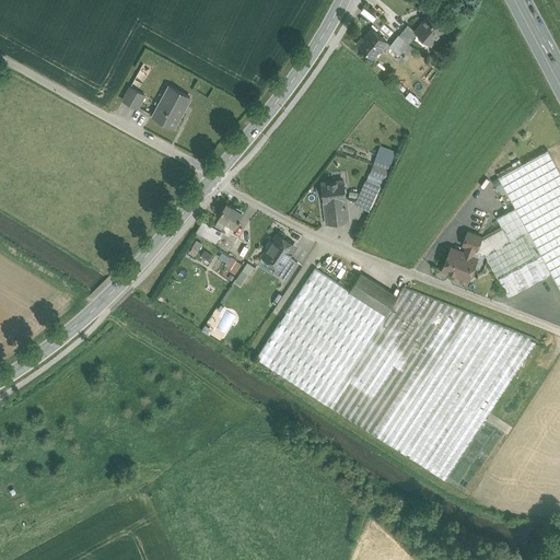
[(416,31),(415,31),(418,33),(431,44),(446,26),(431,13),(416,31)]
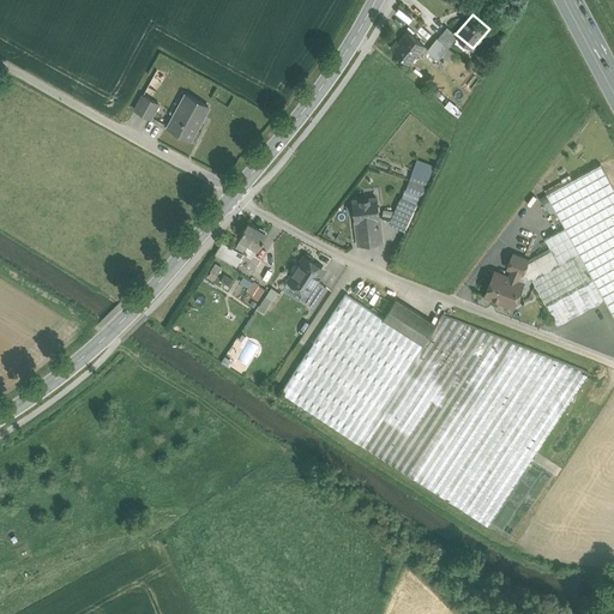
[(456,34),(447,26),(438,38),(449,47),(458,36),(455,34),(456,34)]
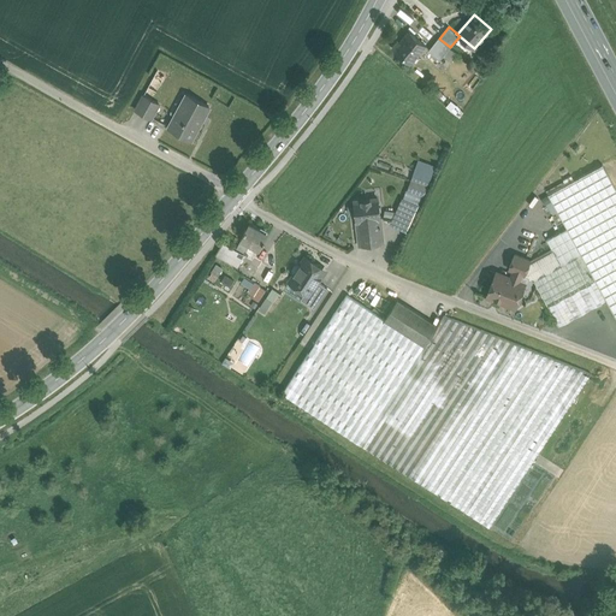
[(409,31),(401,42),(398,41),(392,48),(410,63),(425,45),(409,31)]
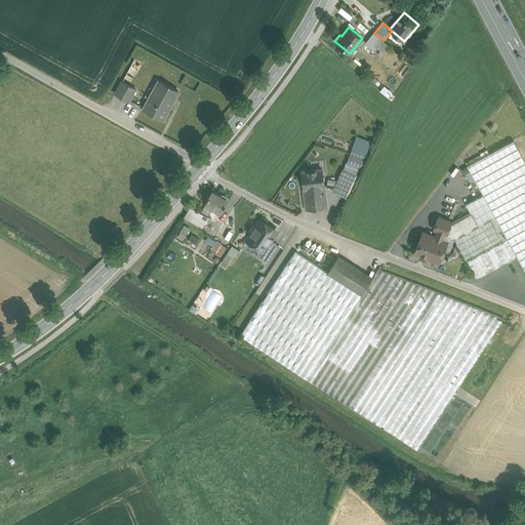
[(373,32),(365,43),(374,51),(384,40),(374,33),(373,32)]
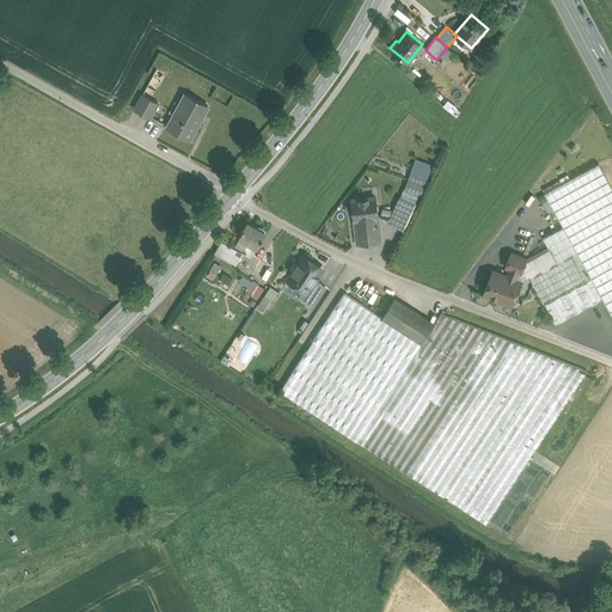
[(447,47),(436,60),(444,66),(454,53),(447,47)]
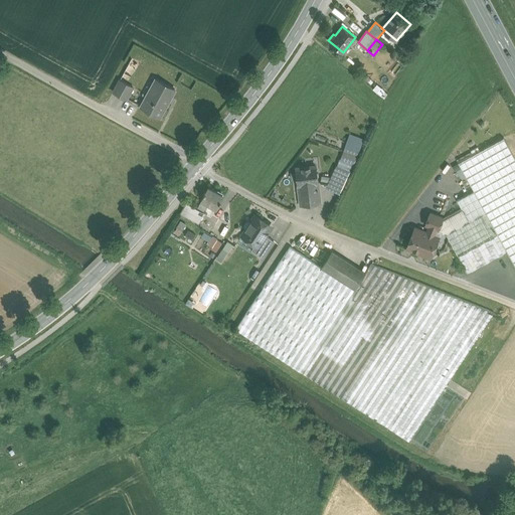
[(131,59),(123,75),(128,77),(137,61),(131,59)]
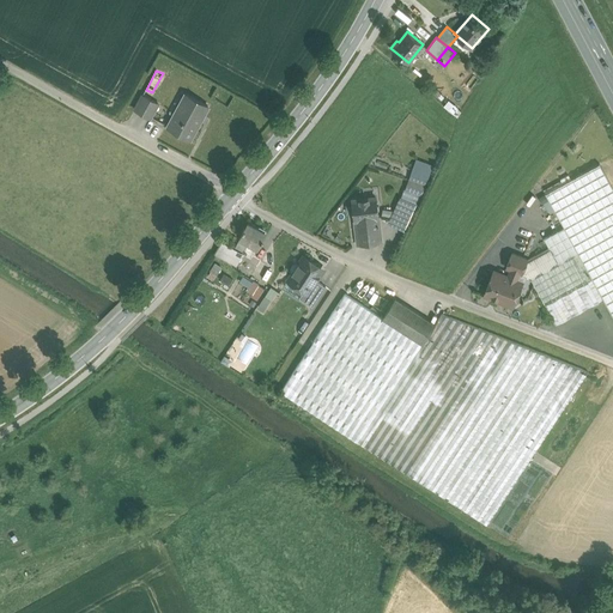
[(186,93),(168,127),(189,139),(208,105),(186,93)]
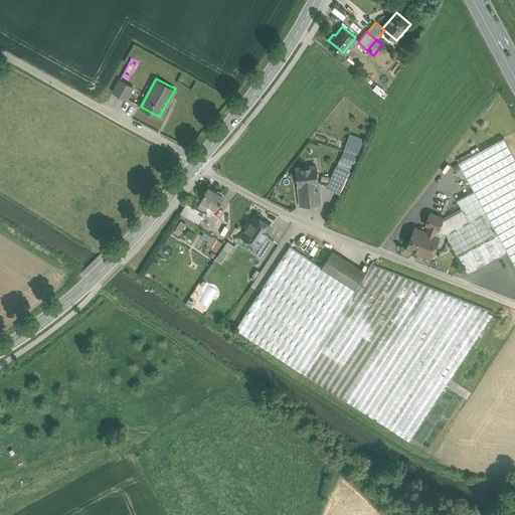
[(133,87),(120,79),(113,92),(126,99),(133,87)]
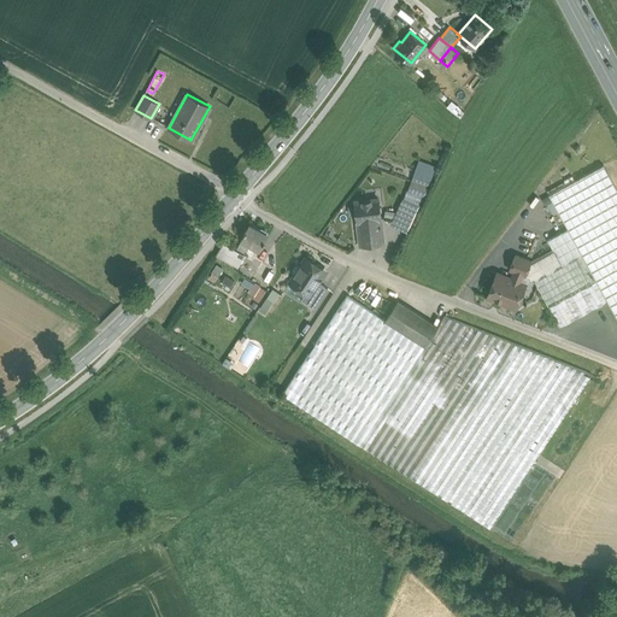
[(435,170),(422,165),(418,172),(416,171),(412,181),(417,183),(413,193),(423,197),(430,177),(433,177),(435,170)]
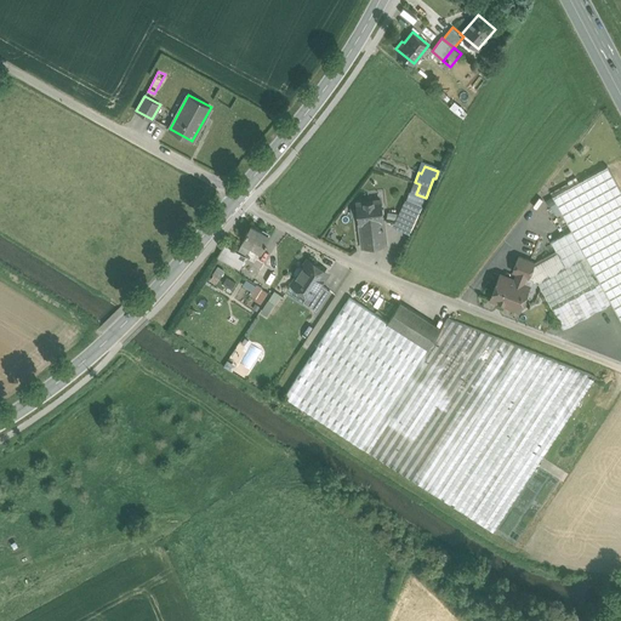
[(620,191),(608,166),(553,197),(571,231),(551,241),(565,267),(539,283),(563,329),(611,302),(620,319),(620,191)]
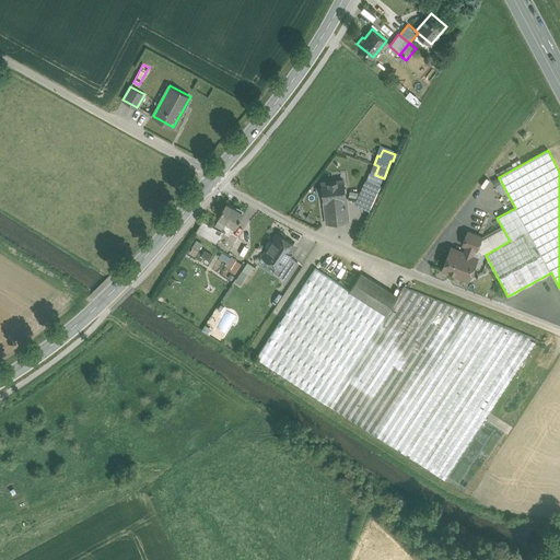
[(343,181),(322,184),(324,201),(325,201),(327,223),(348,221),(346,198),(343,181)]
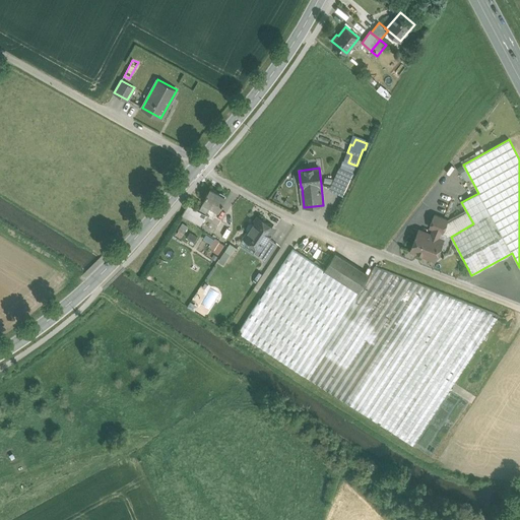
[(360,178),(344,172),(336,192),(351,198),(360,178)]
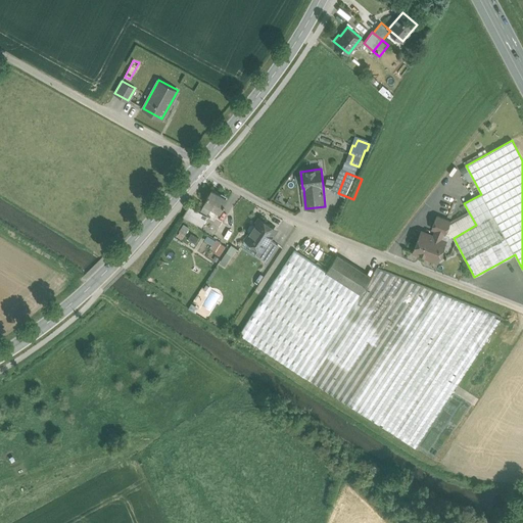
[(227,198),(211,190),(204,203),(200,211),(206,215),(210,206),(217,210),(220,211),(227,198)]
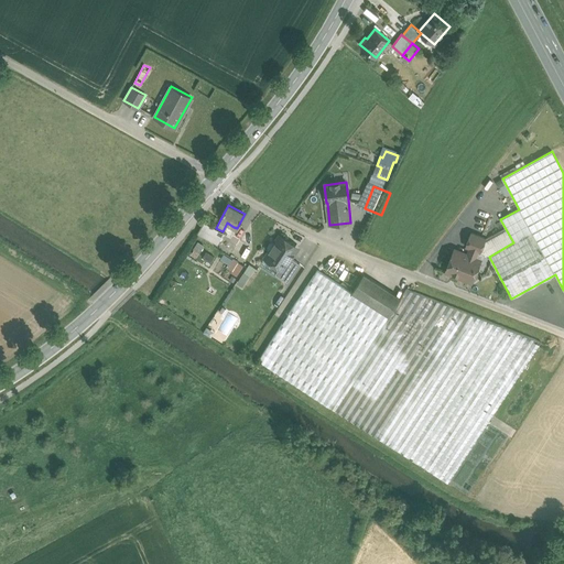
[(216,228),(204,221),(198,232),(217,243),(224,232),(223,231),(216,228)]
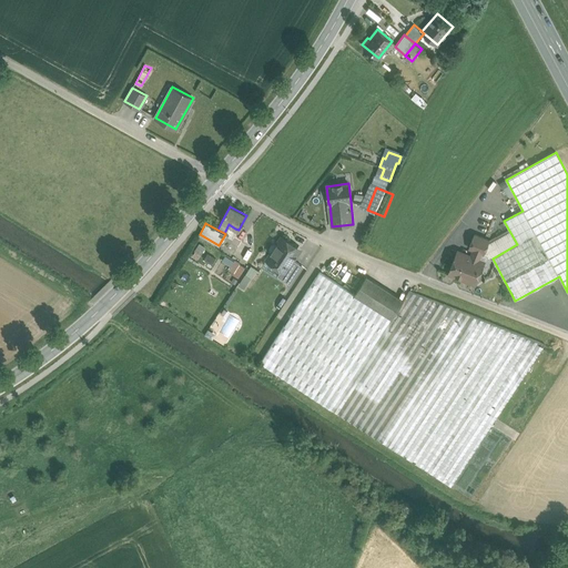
[(229,224),(224,233),(225,234),(230,237),(235,229),(229,224)]
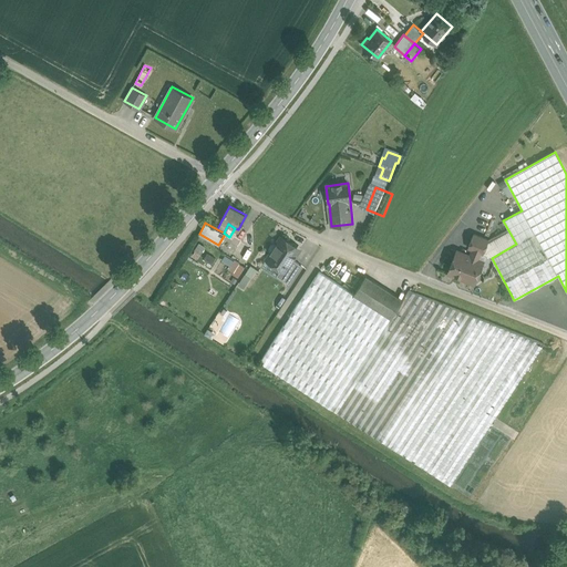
[(488,239),(474,234),(468,247),(473,249),(481,253),(483,253),(488,239)]
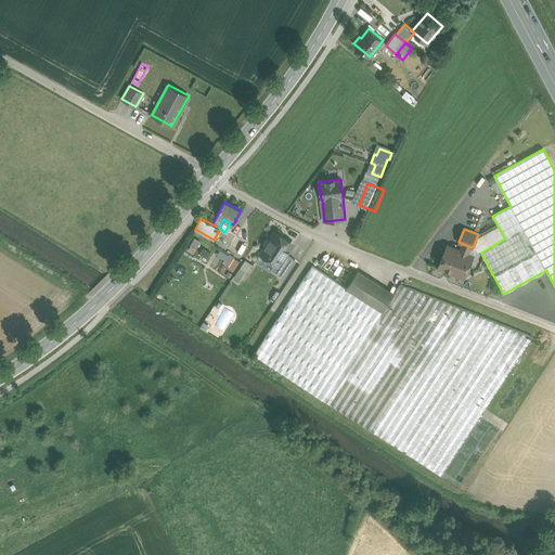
[(291,242),(274,232),(270,239),(269,239),(266,239),(263,242),(265,245),(266,246),(260,254),(275,262),(279,266),(286,254),(291,247),(287,245),(291,242)]
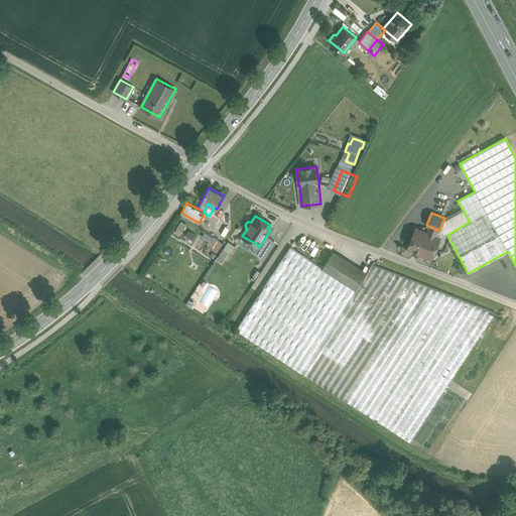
[(182,233),(185,223),(179,221),(176,231),(182,233)]
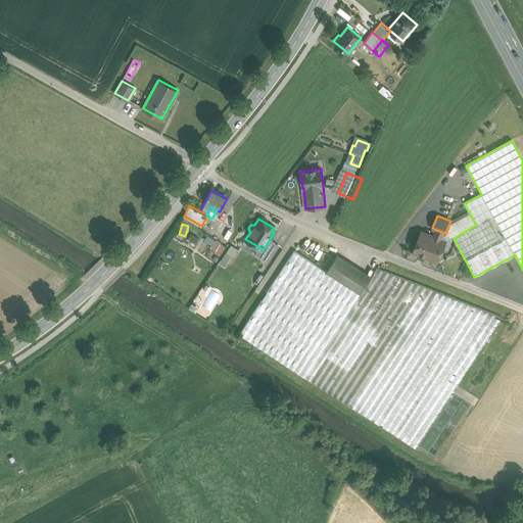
[(436,230),(433,236),(421,231),(413,251),(438,260),(439,258),(441,257),(443,253),(442,250),(445,241),(440,239),(443,233),(436,230)]
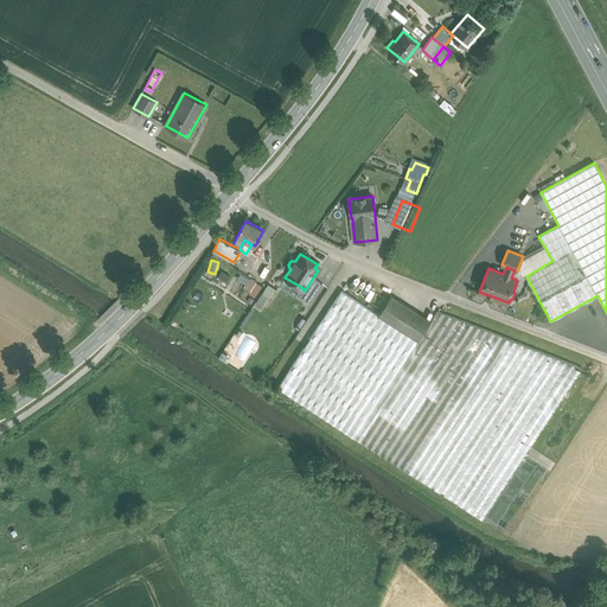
[(313,278),(305,291),(301,287),(296,294),(310,304),(323,283),(313,278)]
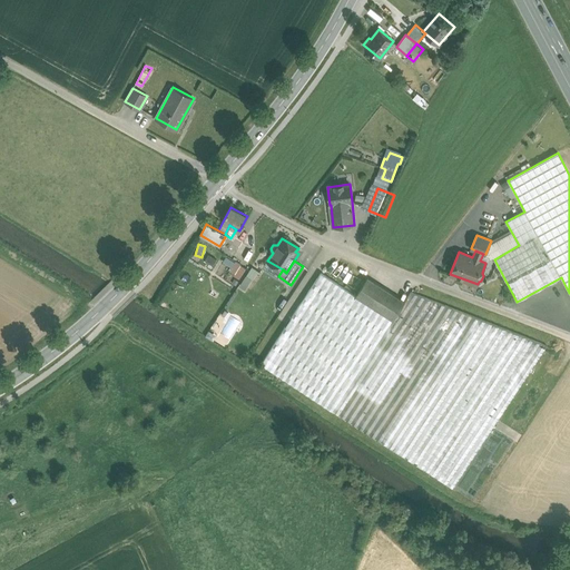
[(241,265),(234,275),(238,278),(245,268),(241,265)]
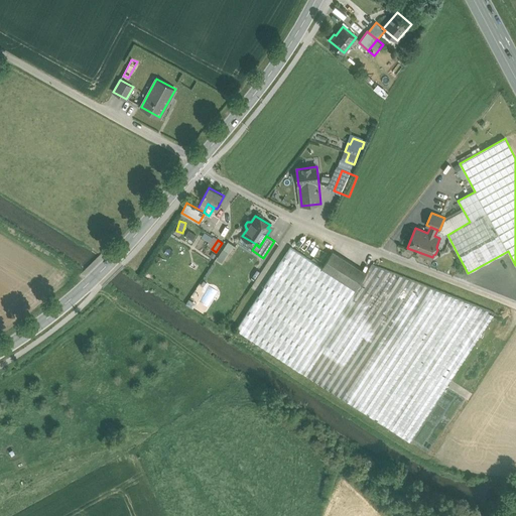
[(222,243),(216,252),(214,256),(220,260),(229,247),(222,243)]
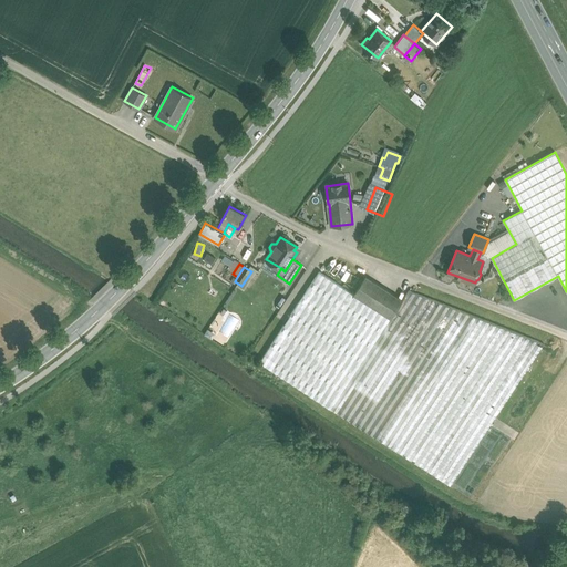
[(544,343),(409,290),(403,299),(390,319),(384,315),(384,313),(353,295),(353,294),(319,271),(259,361),(451,485),(544,343)]
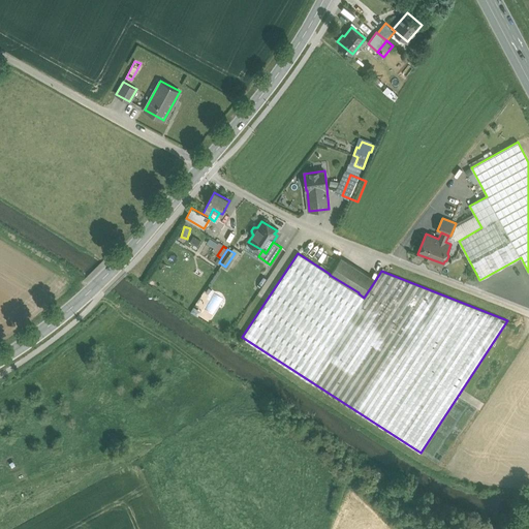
[(376,279),(341,257),(330,274),(330,275),(359,292),(359,293),(364,298),(376,279)]
